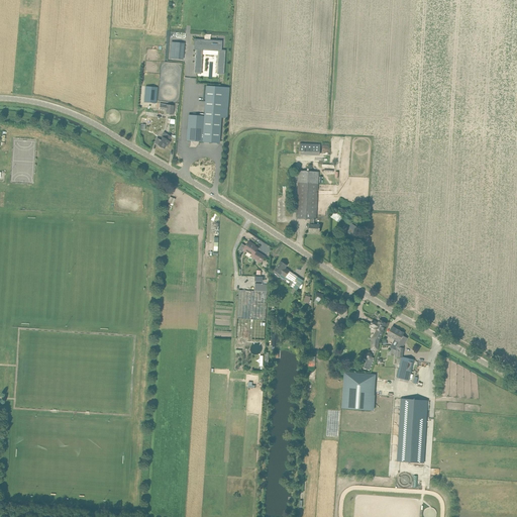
[(196,48),(195,68),(196,68),(201,68),(203,49),(217,50),(218,50),(217,74),(224,75),(225,50),(220,49),(221,41),(216,41),(216,42),(200,41),(200,40),(195,40),(195,48),(196,48)]
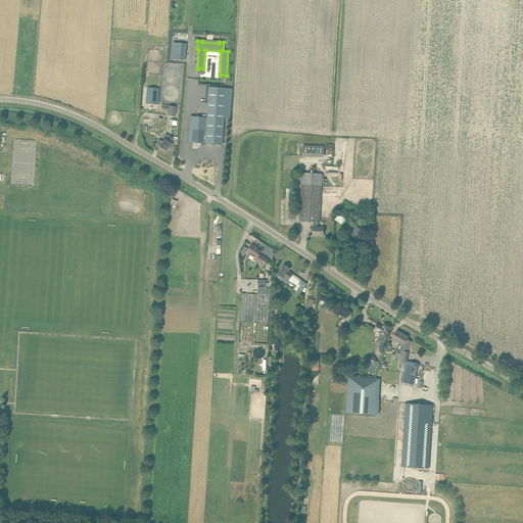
[(172,59),(185,60),(186,44),(173,43),(172,59)]
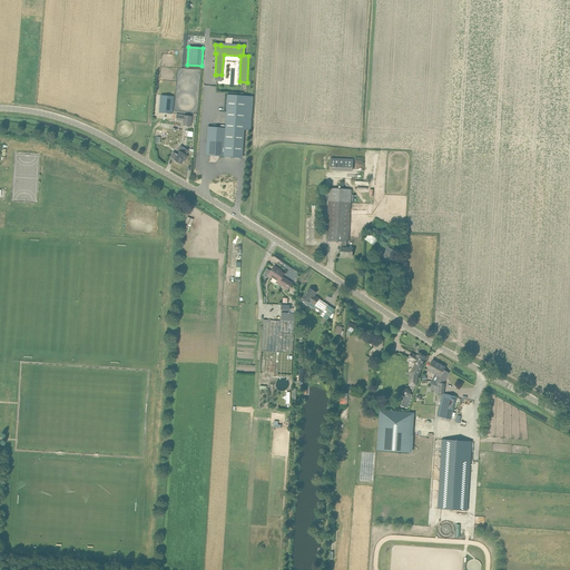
[(160,95),(159,112),(173,114),(174,96),(160,95)]
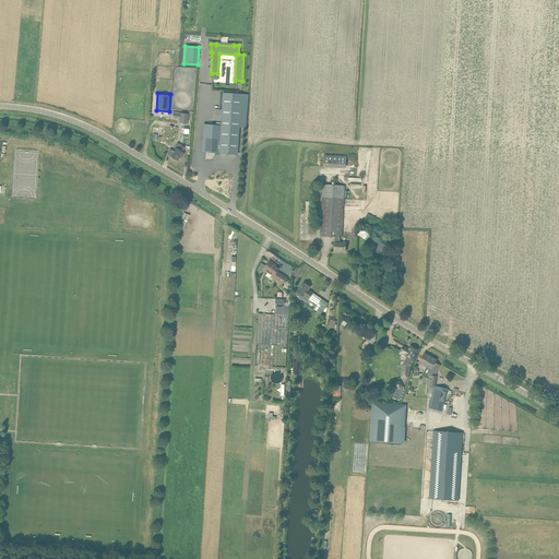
[(204,125),(202,152),(206,153),(206,152),(206,151),(212,151),(215,151),(214,153),(237,155),(237,154),(239,127),(240,128),(245,128),(247,95),(223,93),(221,125),(221,126),(204,125)]
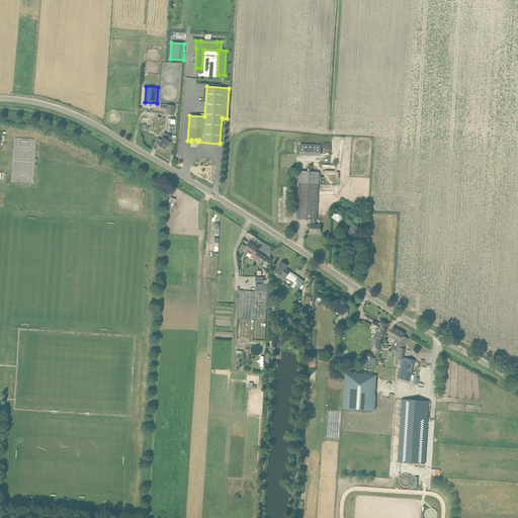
[(159,110),(161,110),(161,109),(166,110),(166,113),(173,114),(174,106),(167,105),(160,104),(159,110)]
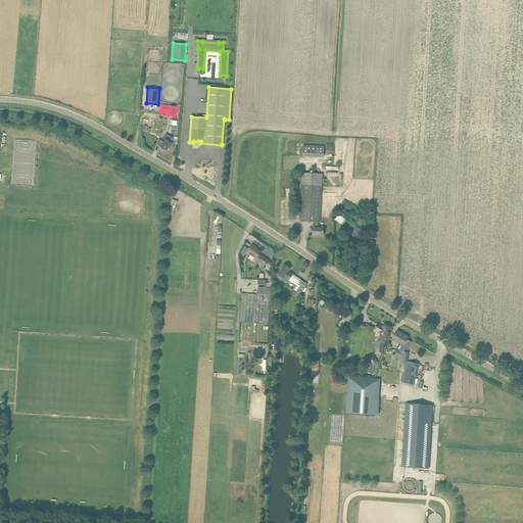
[(159,140),(156,144),(165,150),(168,147),(169,146),(170,143),(172,139),(173,138),(165,134),(164,135),(162,138),(163,139),(162,142),(161,141),(159,140)]
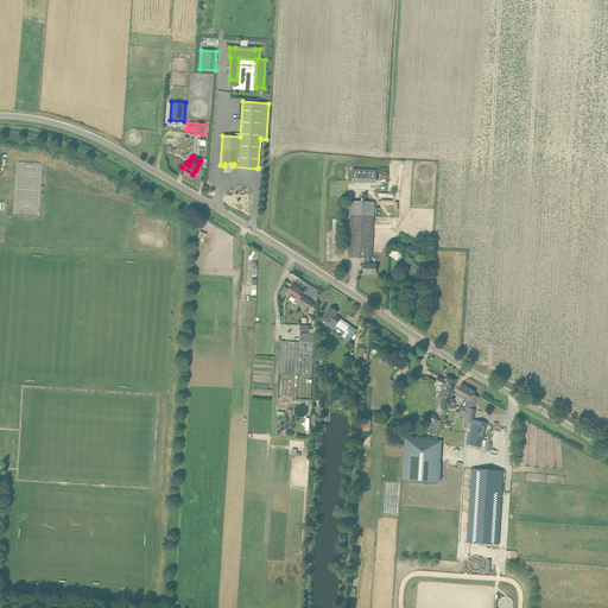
[(377,184),(377,170),(353,169),(353,183),(377,184)]
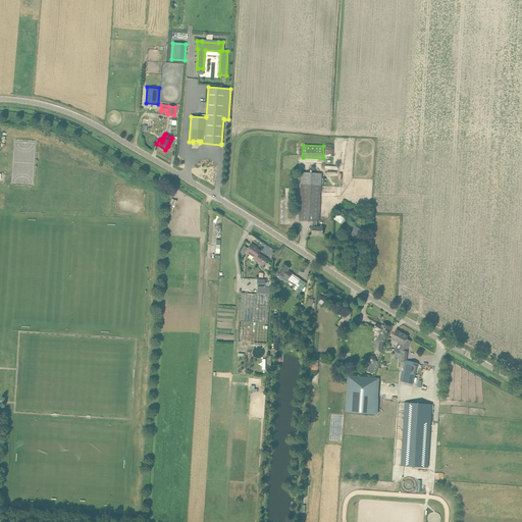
[(323,231),(323,230),(323,227),(317,226),(317,221),(319,221),(322,173),(302,172),(299,220),(313,221),(313,226),(312,235),(322,235),(323,231)]
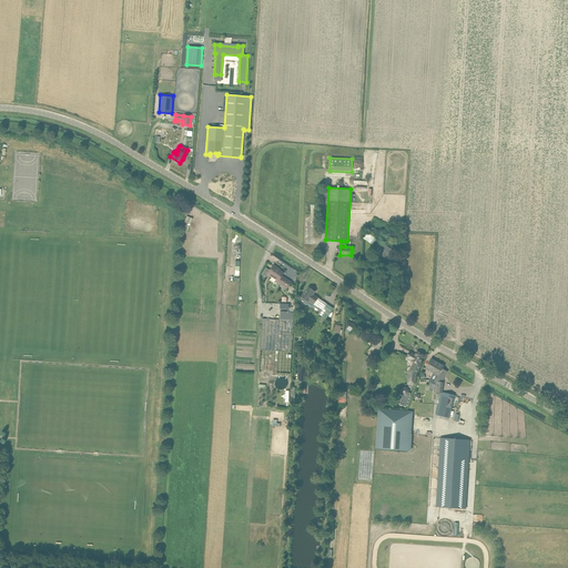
[(363,232),(363,239),(373,245),(377,239),(365,231),(363,232)]
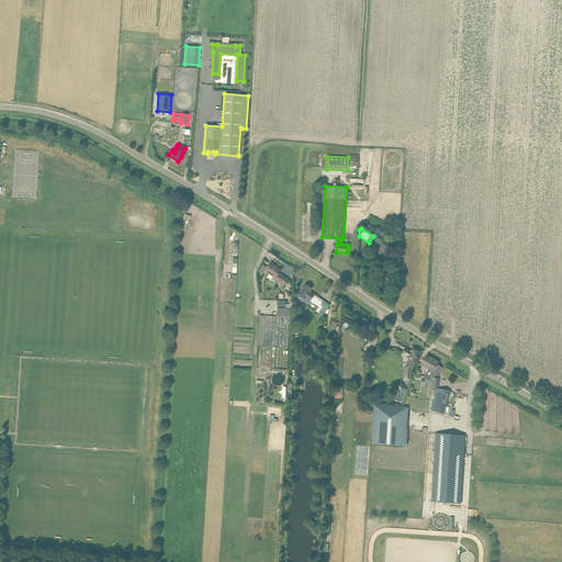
[(378,245),(377,246),(381,248),(385,250),(388,247),(380,242),(378,245)]
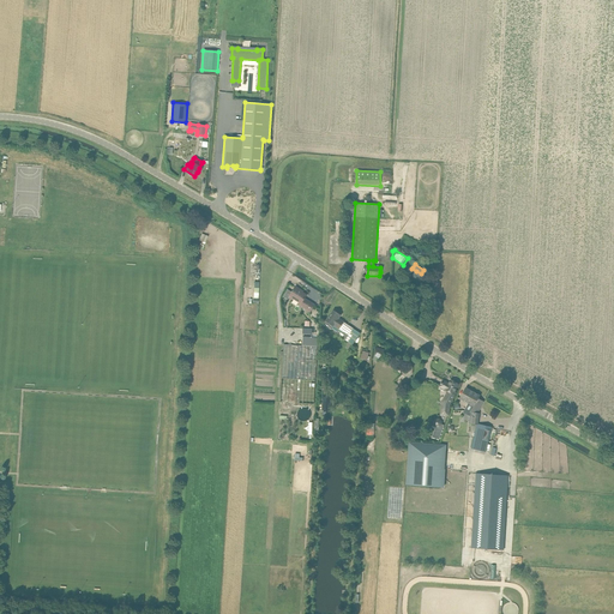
[(304,300),(305,299),(307,295),(300,292),(301,290),(295,287),(289,296),(301,304),(304,300)]
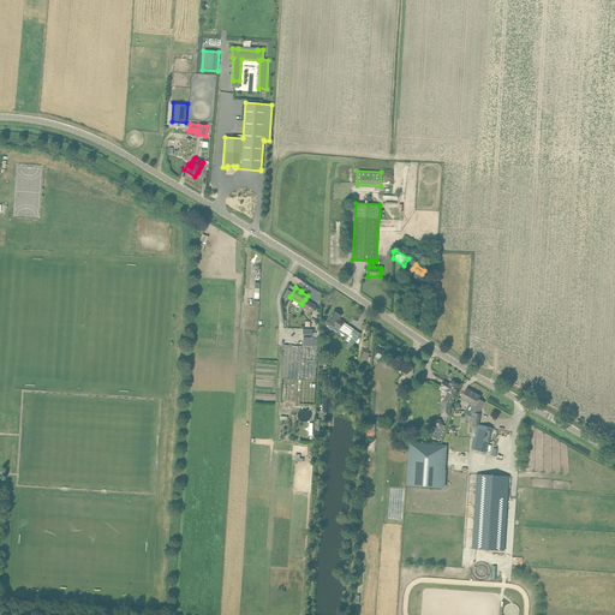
[(302,304),(300,306),(311,312),(316,305),(305,299),(304,300),(302,304)]
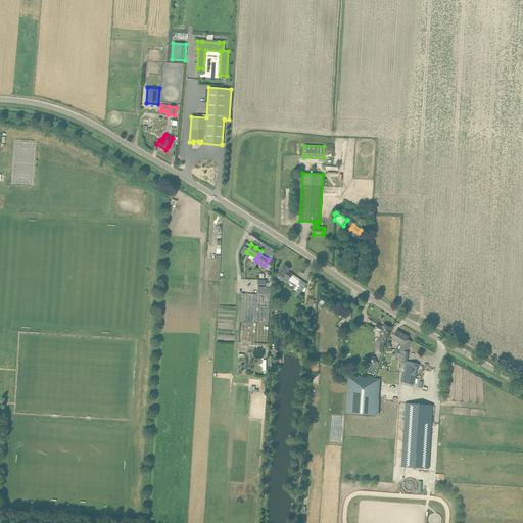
[(281,269),(278,274),(284,278),(284,277),(294,283),(297,285),(294,289),(296,291),(300,286),(298,284),(299,282),(300,280),(288,272),(288,271),(290,269),(284,265),(281,269)]
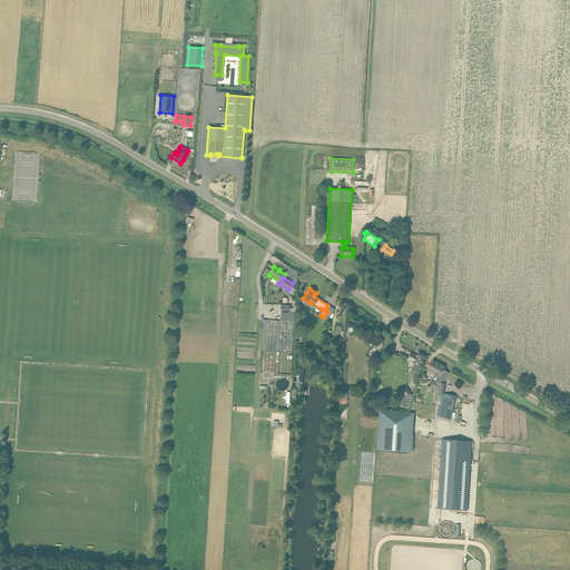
[(294,314),(281,313),(281,321),(263,320),(261,376),(291,377),(294,314)]
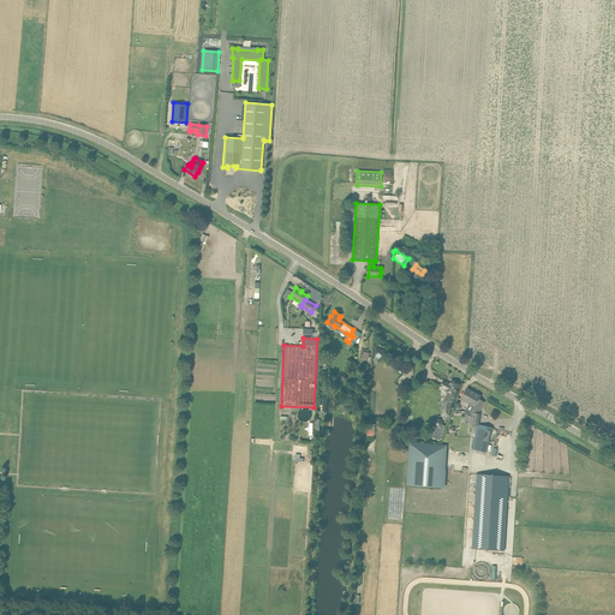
[(449,392),(443,402),(442,415),(449,416),(449,406),(457,393),(455,392),(459,384),(452,381),(449,384),(443,381),(441,387),(449,392)]
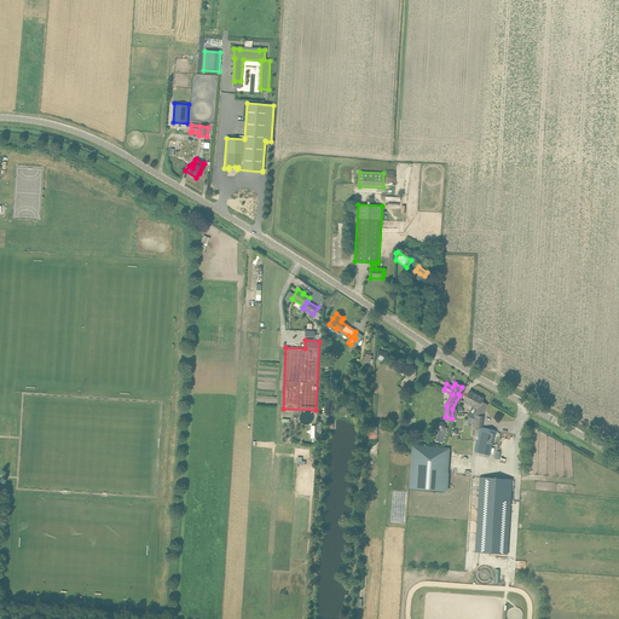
[(481,416),(487,405),(482,401),(484,399),(469,392),(467,397),(463,401),(472,406),(467,416),(474,420),(473,427),(481,428),(482,417),(481,416)]
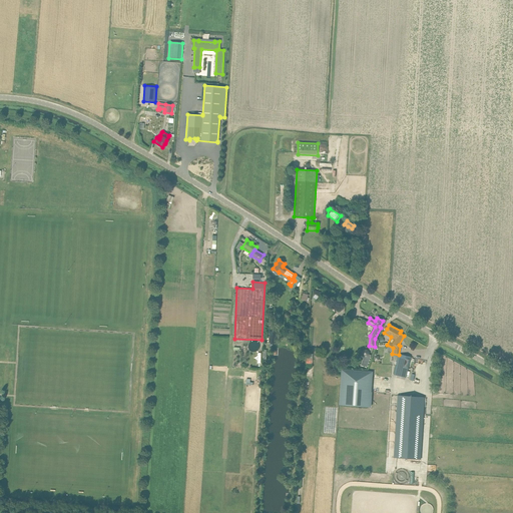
[(257,352),(261,345),(253,341),(249,348),(257,352)]
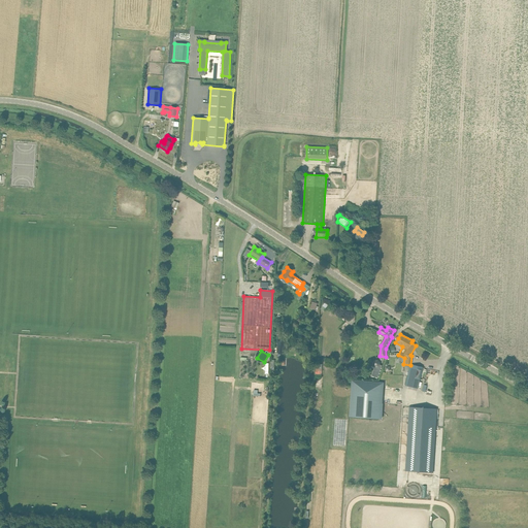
[(372,366),(374,368),(371,376),(377,378),(382,366),(381,365),(380,362),(377,360),(374,360),(372,362),(372,366)]
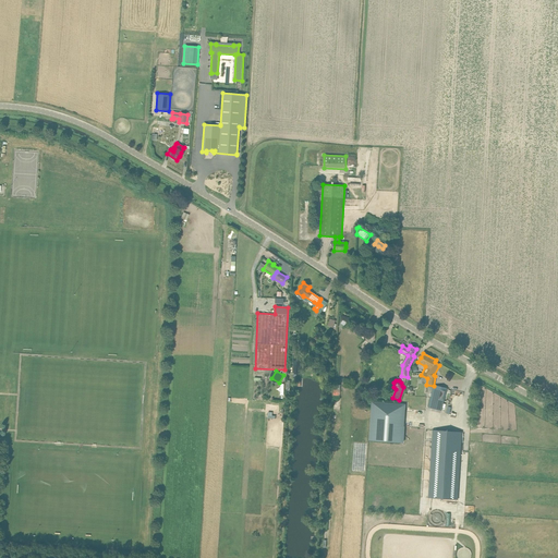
[(441,411),(446,393),(447,388),(436,386),(435,391),(433,391),(428,408),(441,411)]
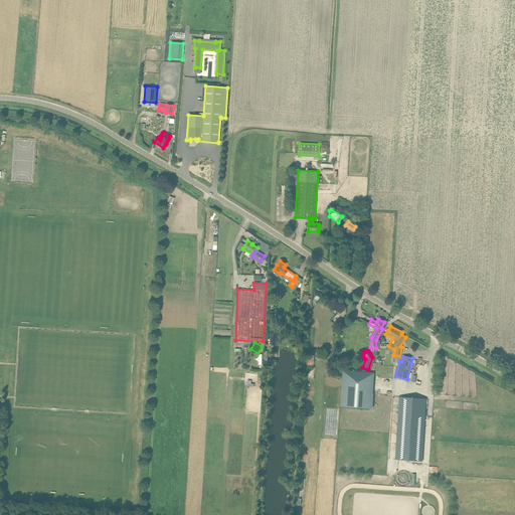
[(343,371),(341,406),(372,408),(374,373),(343,371)]
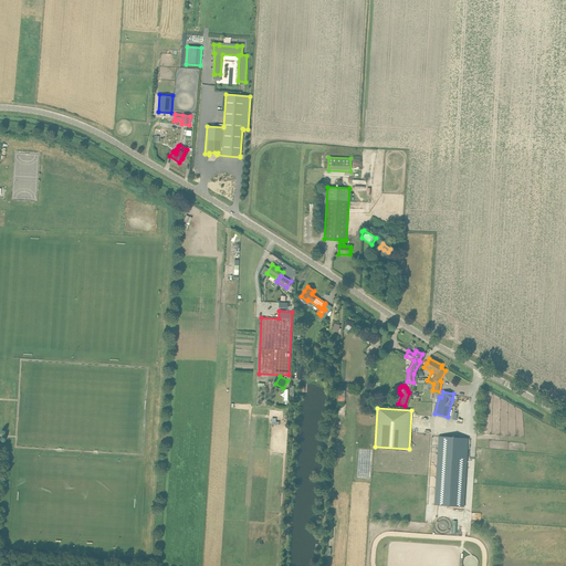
[(439,437),(435,505),(464,506),(469,438),(439,437)]
